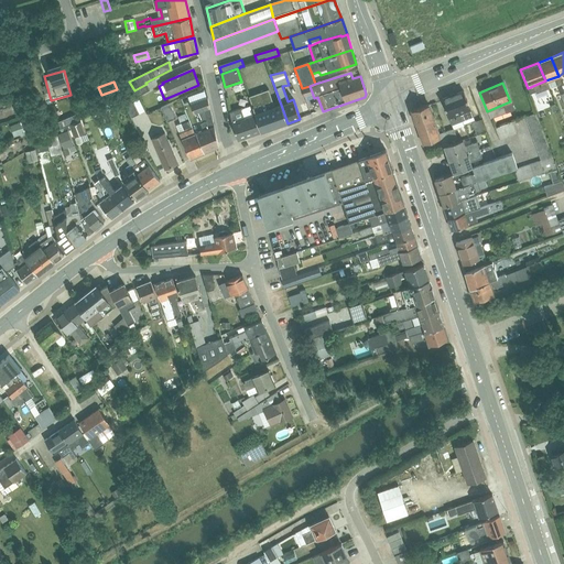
[(147,84),(134,90),(138,97),(150,90),(147,84)]
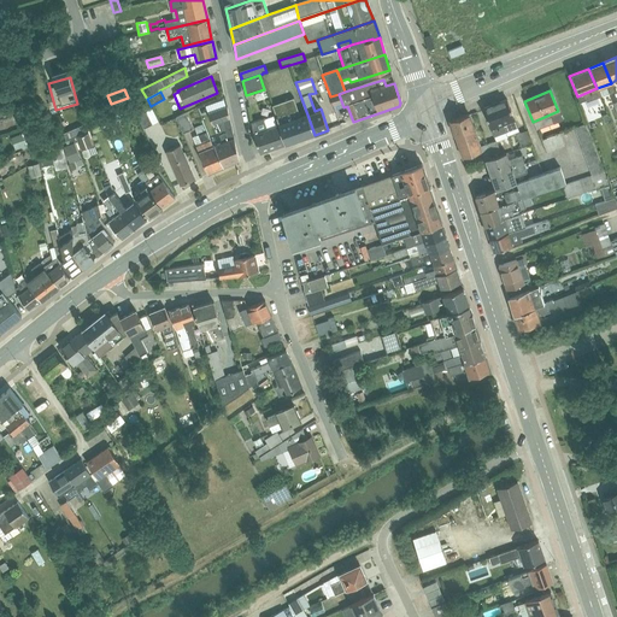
[(274,106),(287,145),(315,135),(307,115),(300,117),(294,99),(274,106)]
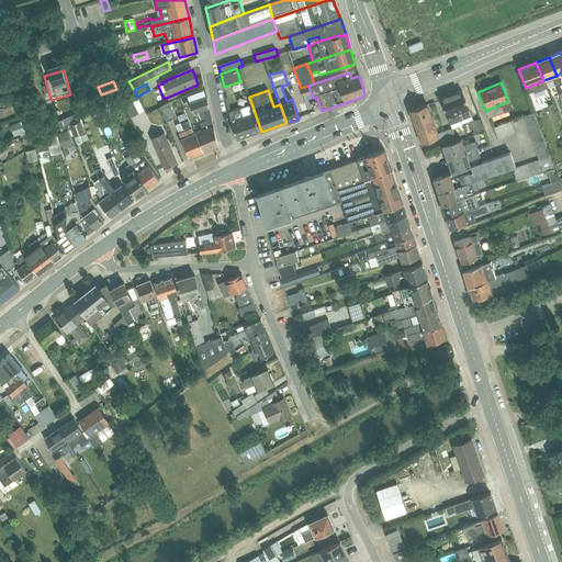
[(460,121),(472,115),(462,93),(451,98),(460,121)]
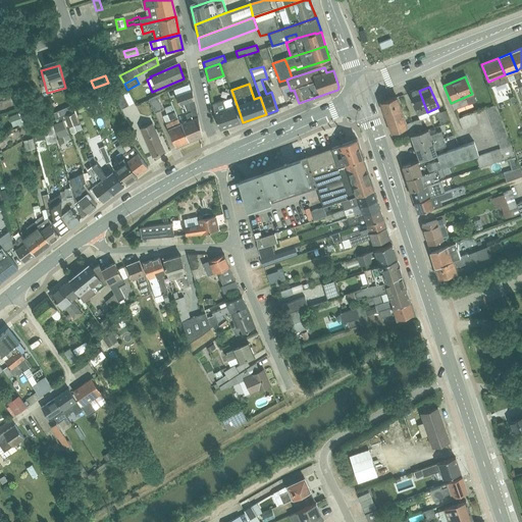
[(120,97),(116,89),(112,91),(121,109),(135,103),(128,93),(120,97)]
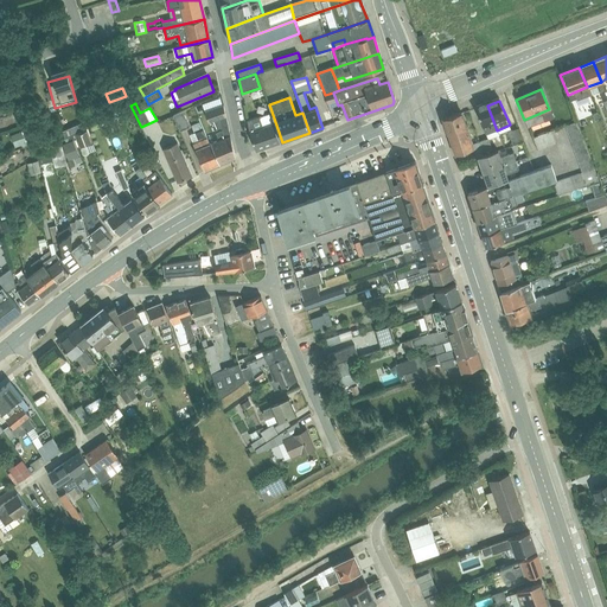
[(497,131),(487,106),(474,110),(485,135),(497,131)]
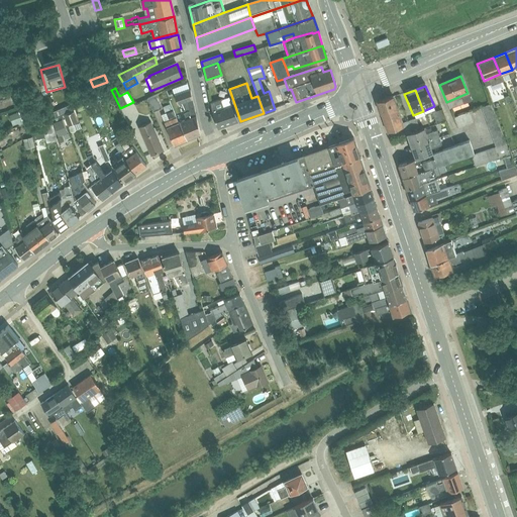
[(198,136),(200,133),(191,91),(175,97),(178,105),(182,104),(185,110),(183,111),(186,119),(180,122),(187,140),(198,136)]
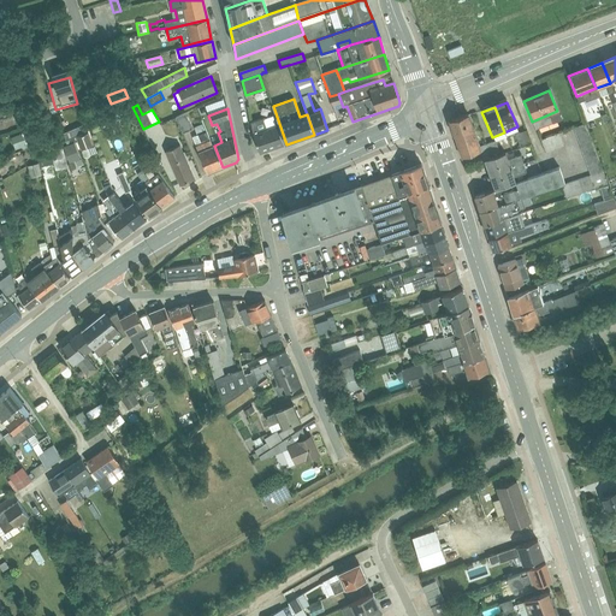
[(193,130),(185,113),(176,118),(183,134),(193,130)]
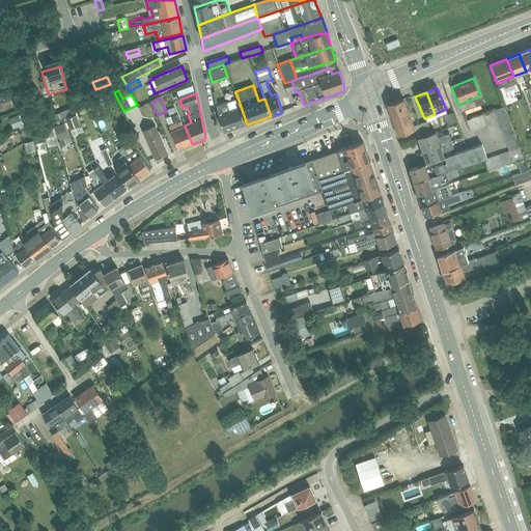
[(224,133),(245,126),(235,101),(217,107),(219,116),(224,133)]
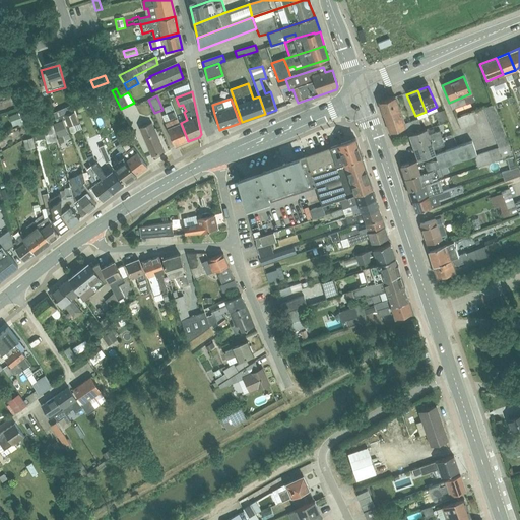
[(174,111),(171,106),(164,108),(167,114),(174,111)]
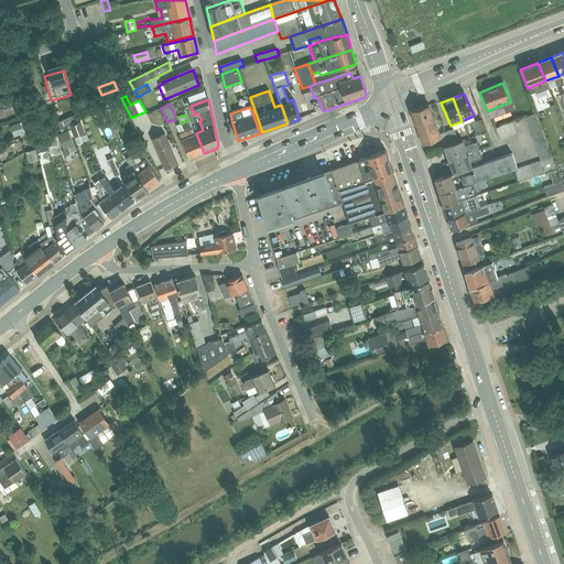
[(421,144),(438,139),(431,118),(414,125),(421,144)]
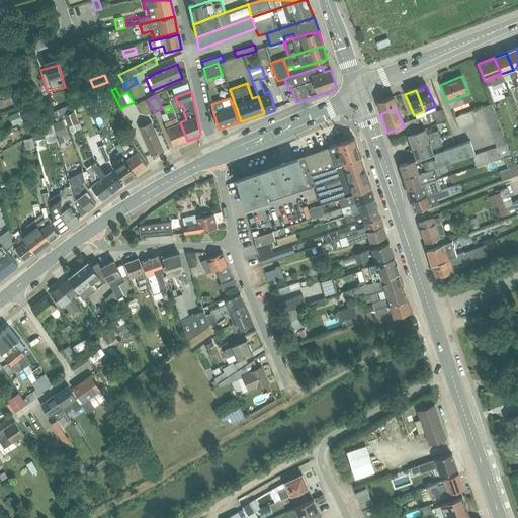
[(22,111),(9,116),(13,126),(18,124),(19,127),(22,126),(21,123),(26,121),(22,111)]
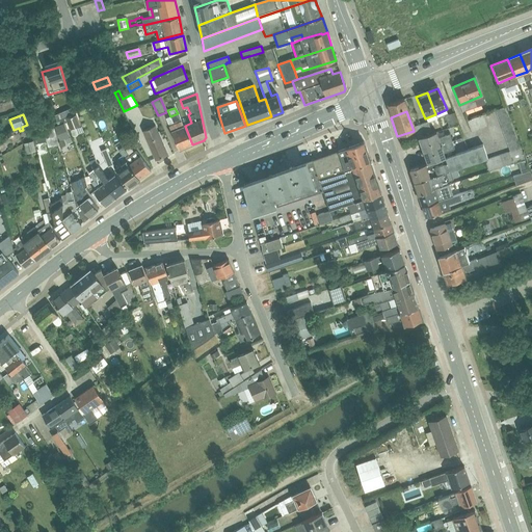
[(192,144),(185,126),(184,126),(182,121),(181,121),(179,114),(166,118),(179,151),(192,144)]
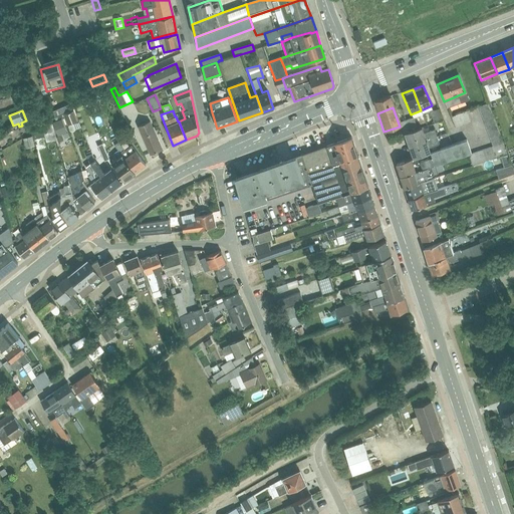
[(430,111),(432,122),(441,121),(439,110),(430,111)]
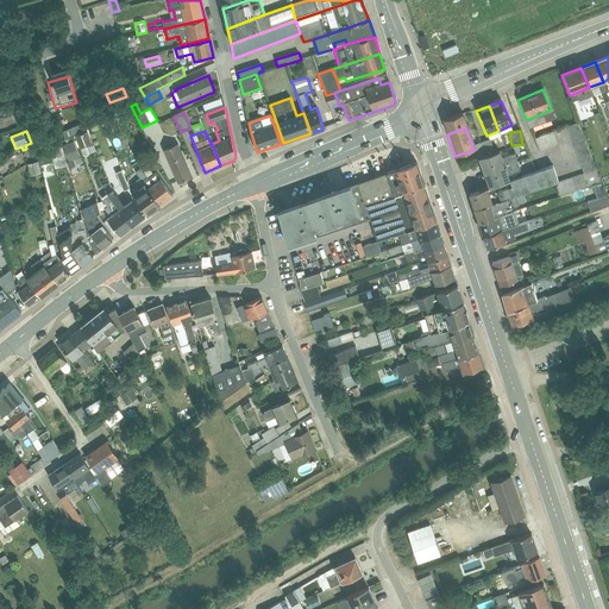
[(533,138),(538,151),(557,144),(551,131),(533,138)]
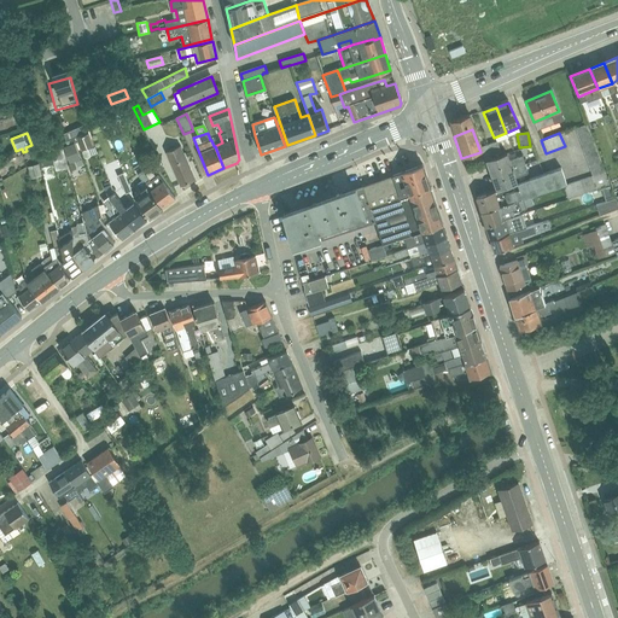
[(97,155),(89,134),(76,139),(85,158),(86,159),(87,161),(88,161),(89,159),(92,157),(97,155)]
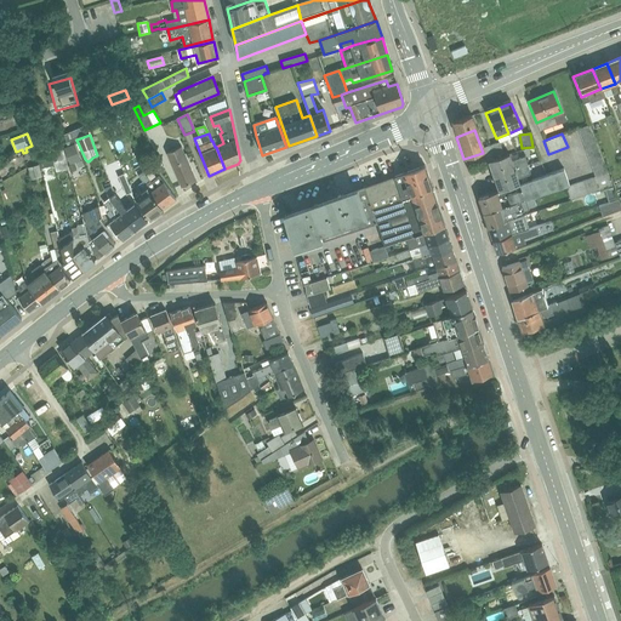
[(74,144),(63,149),(70,165),(80,161),(74,144)]
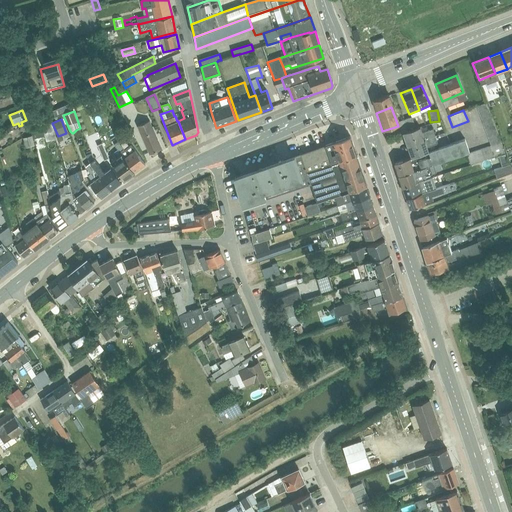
[(150,155),(161,150),(149,121),(137,126),(150,155)]
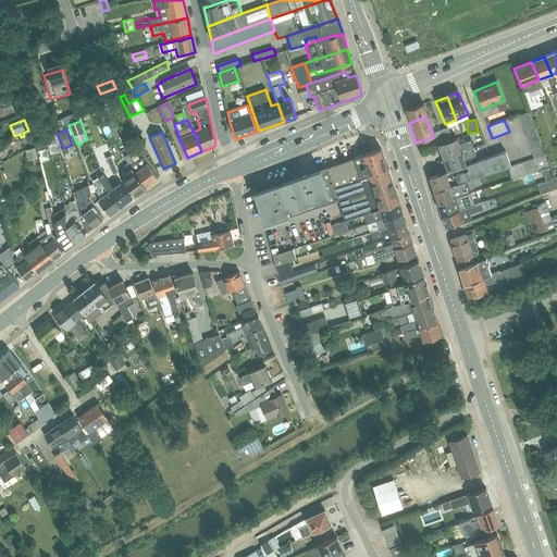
[(57,135),(46,137),(47,141),(49,149),(50,155),(62,152),(57,135)]
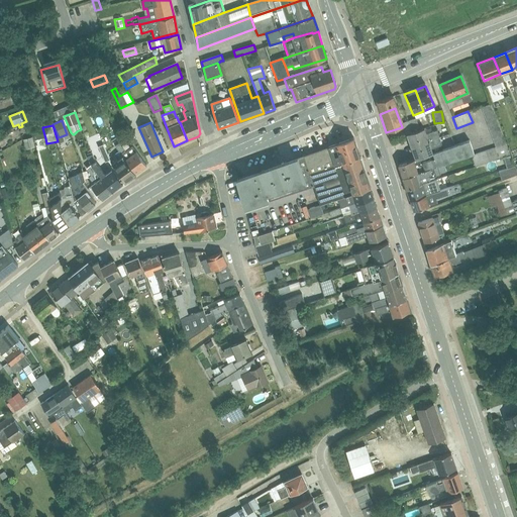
[(409,146),(427,141),(423,128),(406,133),(409,146)]
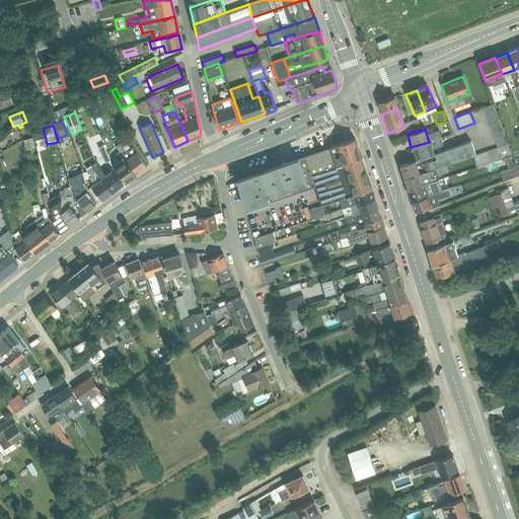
[(46,139),(44,132),(33,135),(34,142),(46,139)]
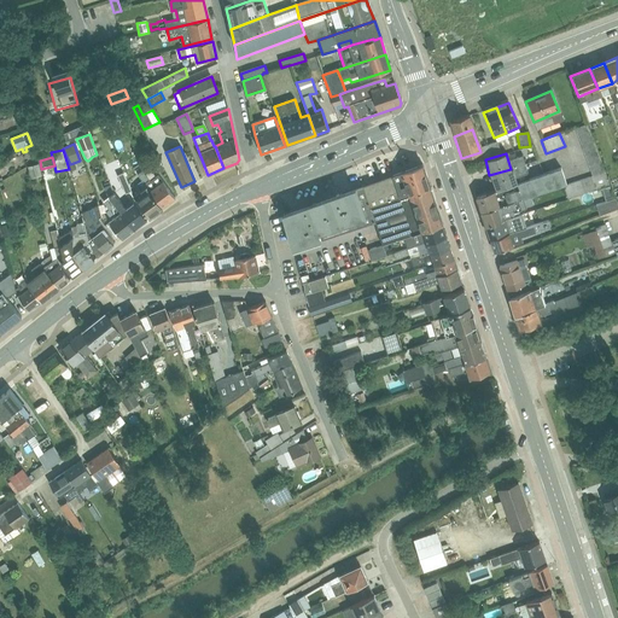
[(158,158),(151,162),(156,174),(164,170),(158,158)]
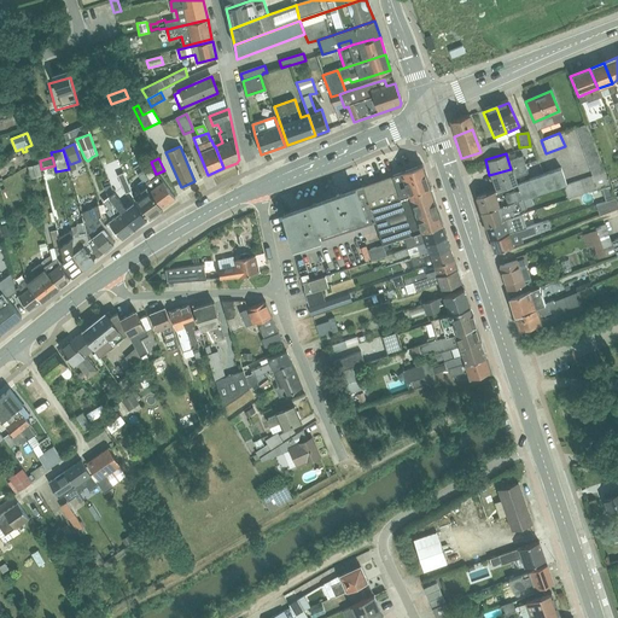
[(39,164),(28,168),(31,180),(42,178),(39,164)]
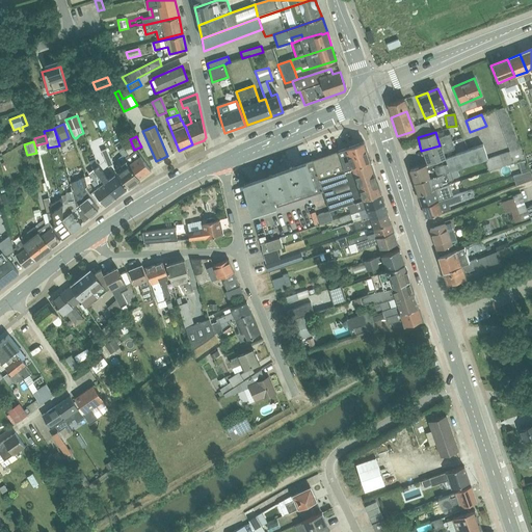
[(319,181),(370,163),(364,142),(313,161),(319,181)]
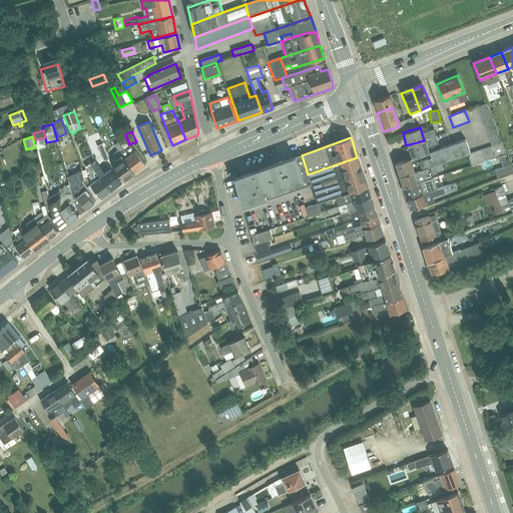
[(406,145),(410,157),(428,151),(424,140),(406,145)]
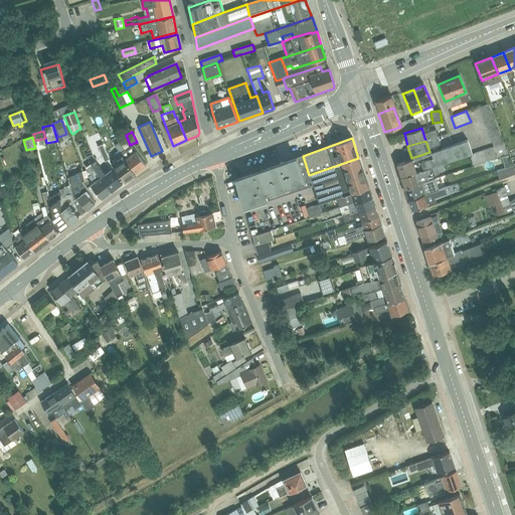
[(136,174),(146,166),(132,146),(125,151),(119,143),(115,146),(122,155),(136,174)]
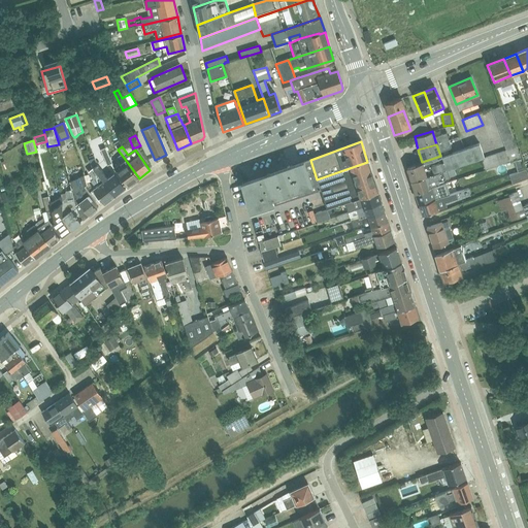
[(105,149),(100,151),(107,166),(112,164),(105,149)]
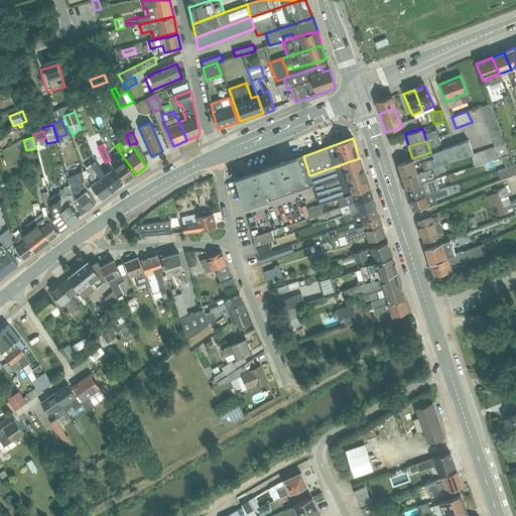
[(493,147),(470,155),(474,166),(497,158),(493,147)]
